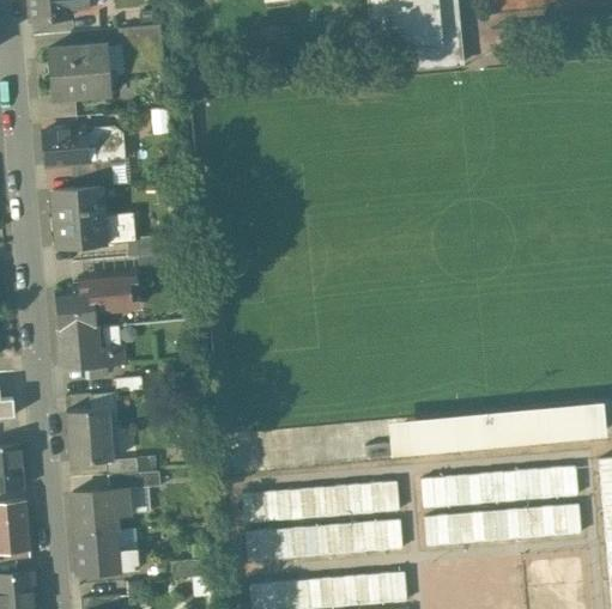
[(29,0),(31,23),(71,20),(70,11),(88,10),(86,0),(29,0)]
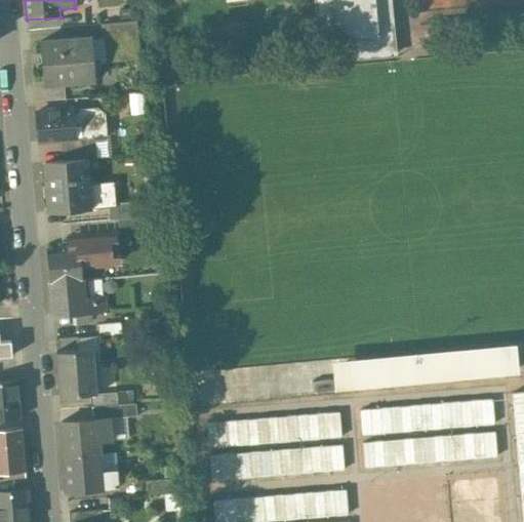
[(315,0),(322,64),(396,56),(390,0),(315,0)]
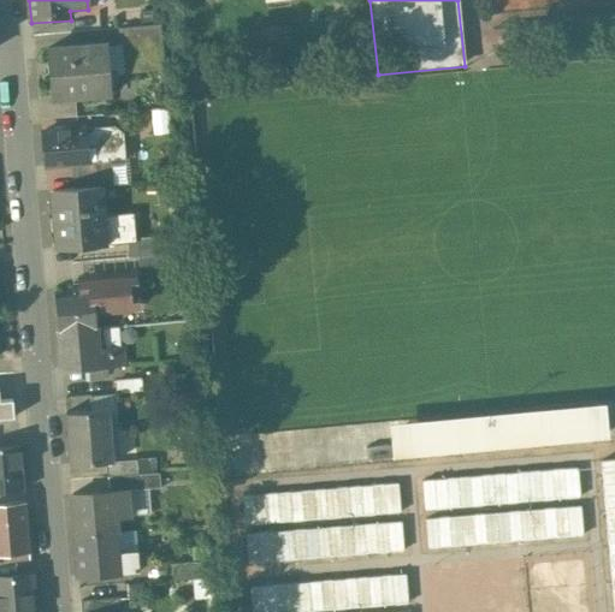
[(116,15),(118,28),(146,25),(145,11),(116,15)]
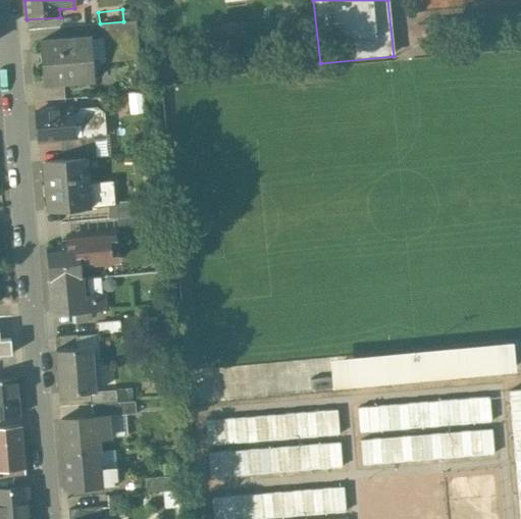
[(137,23),(101,27),(104,63),(140,60),(137,23)]
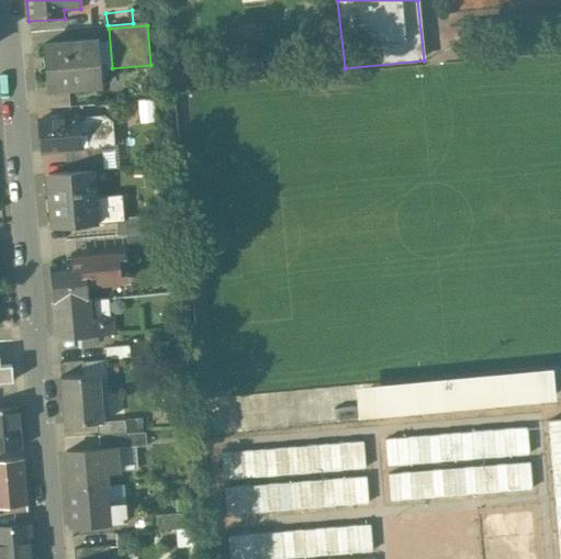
[(98,42),(43,47),(47,92),(102,87),(98,42)]
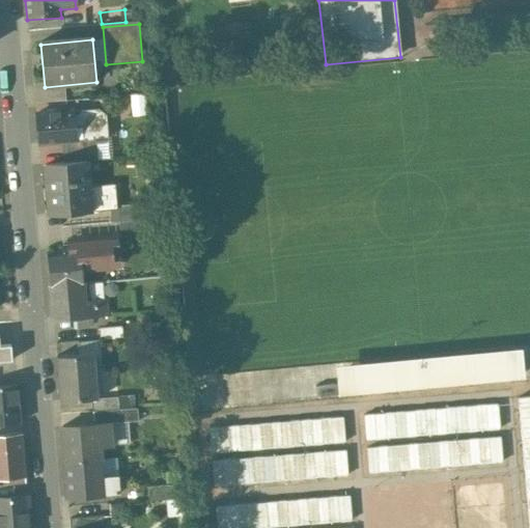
[(99,111),(36,116),(38,145),(62,143),(96,141),(109,140),(107,117),(99,111)]
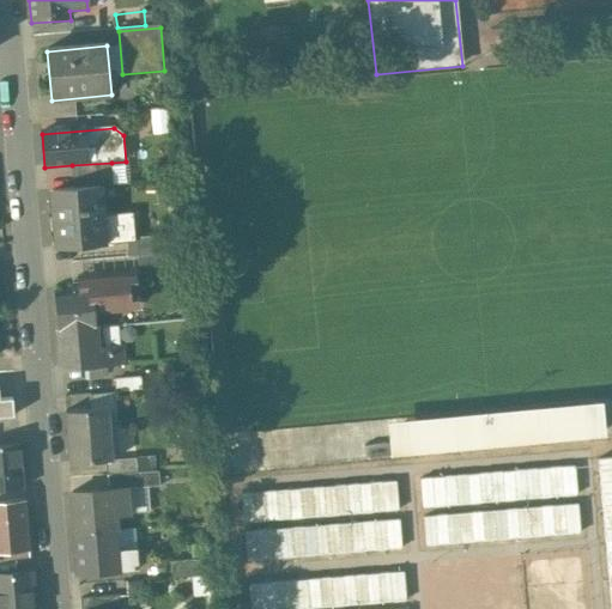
[(111,163),(72,165),(74,190),(101,188),(114,187),(111,163)]
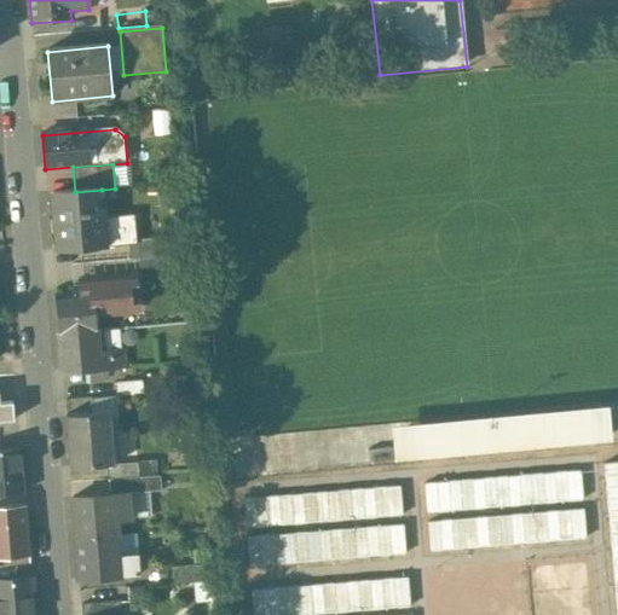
[(75,192),(53,195),(58,253),(107,249),(102,190),(75,192)]
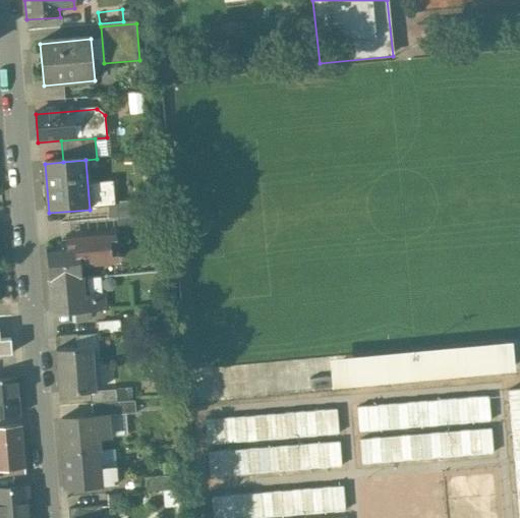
[(145,204),(109,206),(110,221),(117,220),(147,217),(145,204)]
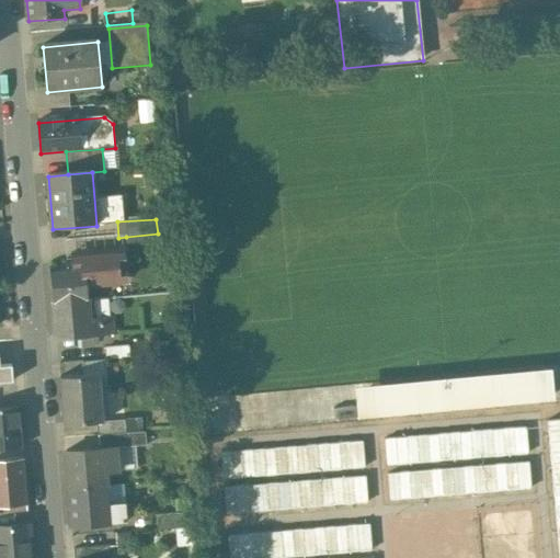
[(158,234),(126,237),(128,253),(168,250),(166,234),(158,234)]
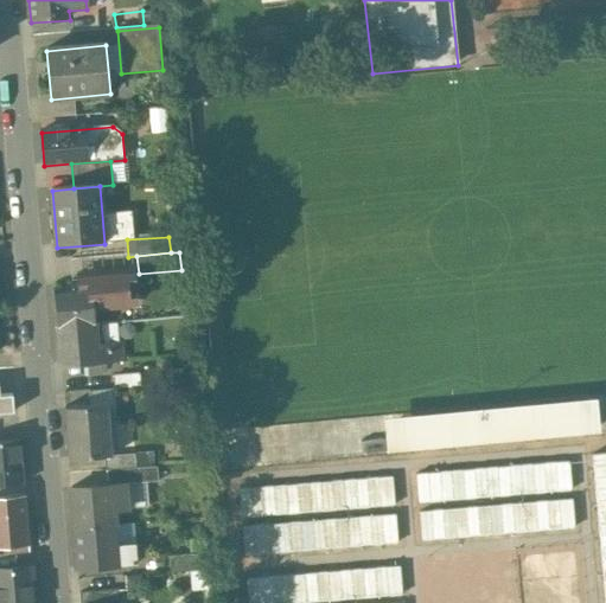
[(80,275),(81,289),(93,288),(95,312),(129,309),(126,271),(80,275)]
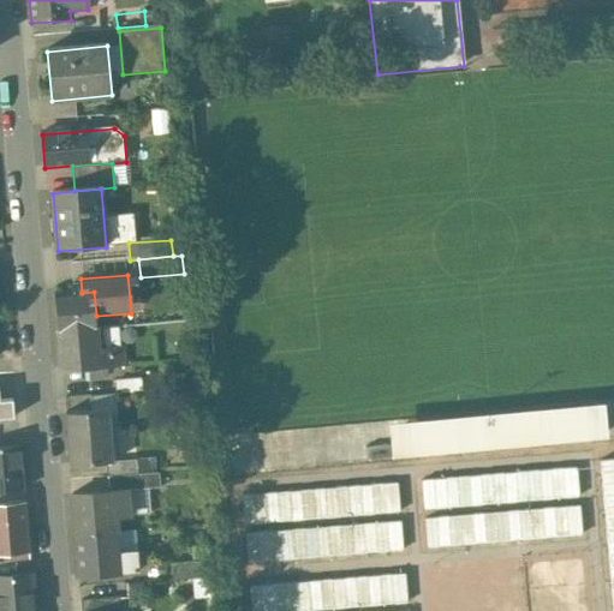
[(82,293),(57,294),(59,334),(97,330),(96,316),(94,292),(82,293)]
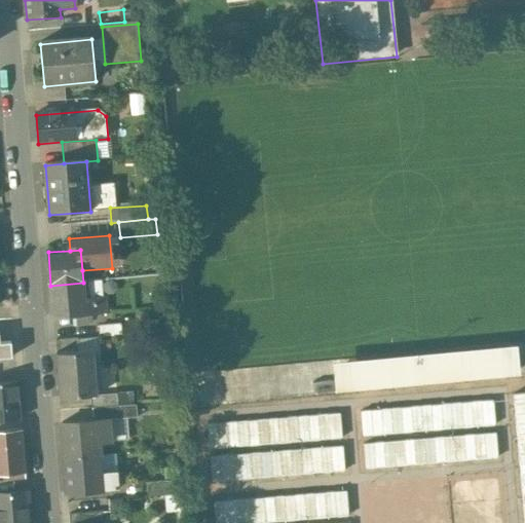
[(101,282),(83,283),(50,286),(53,320),(107,314),(106,298),(102,298),(101,282)]
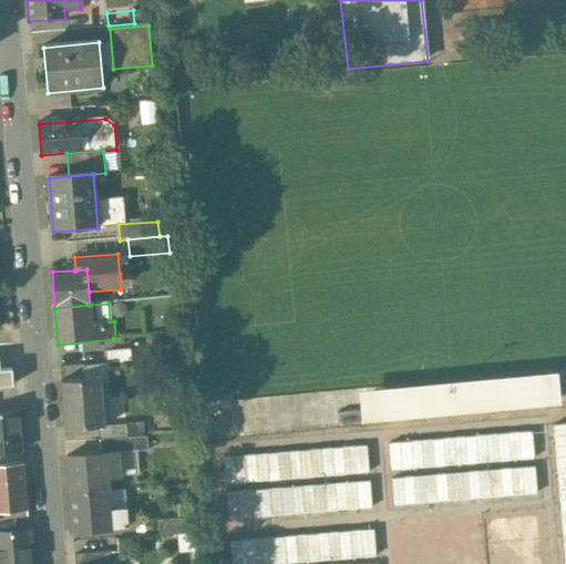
[(131,352),(109,354),(109,365),(132,363),(131,352)]
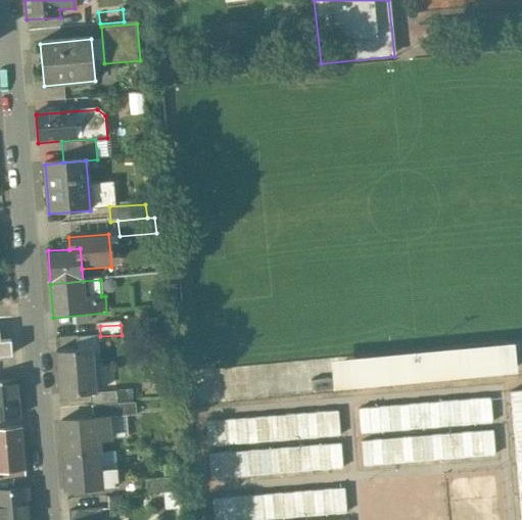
[(0,358),(13,357),(12,341),(1,342),(0,336),(0,358)]
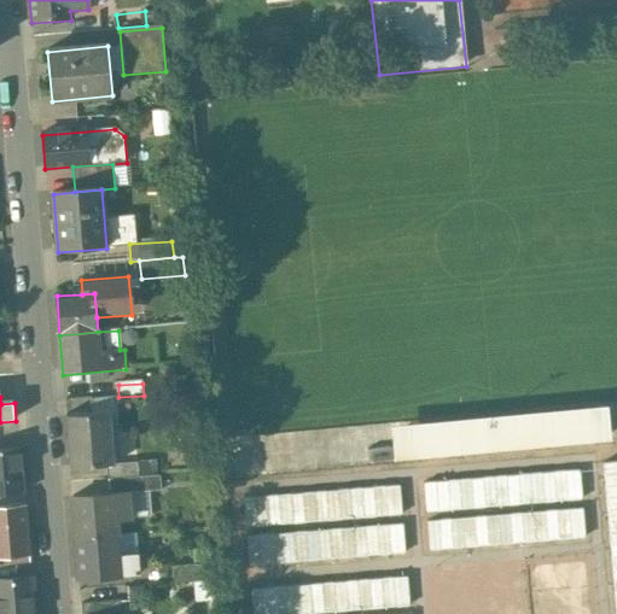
[(616,407),(401,422),(403,458),(616,444),(616,407)]
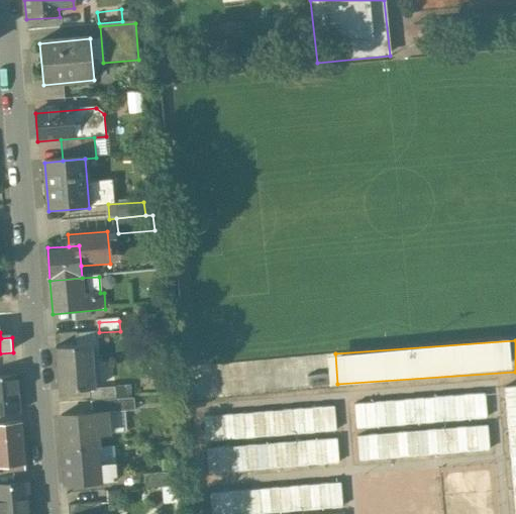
[(93,346),(57,348),(60,394),(90,391),(96,391),(96,388),(93,346)]
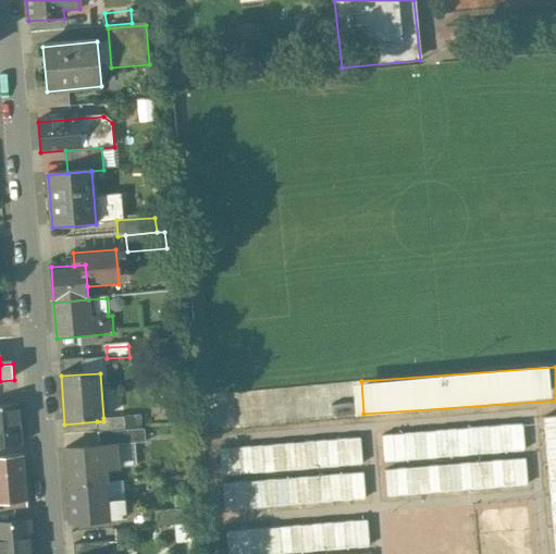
[(20,406),(0,407),(0,446),(23,445),(20,406)]
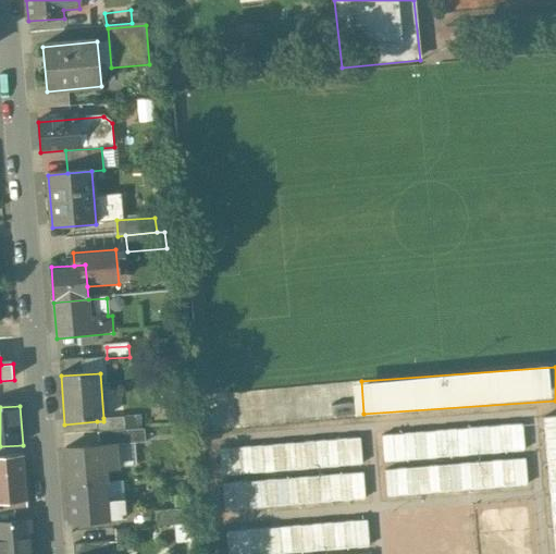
[(103,421),(97,421),(98,446),(121,444),(121,446),(127,445),(126,432),(125,417),(103,418),(103,421)]
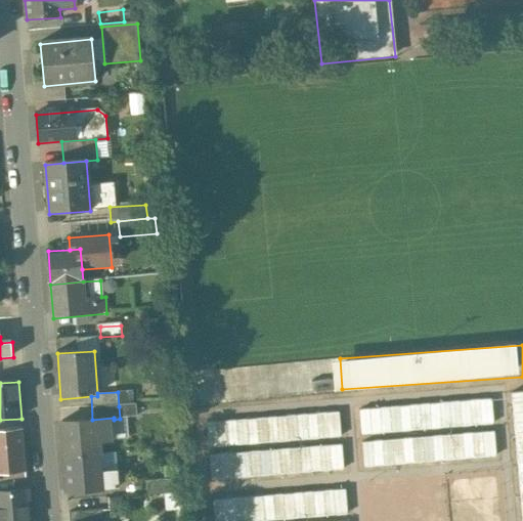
[(136,404),(119,406),(120,419),(137,418),(136,404)]
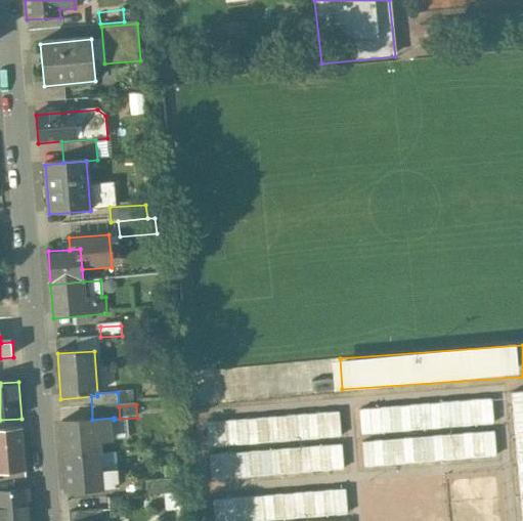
[(92,420),(62,423),(66,459),(99,454),(97,442),(115,441),(114,420),(114,418),(92,420)]
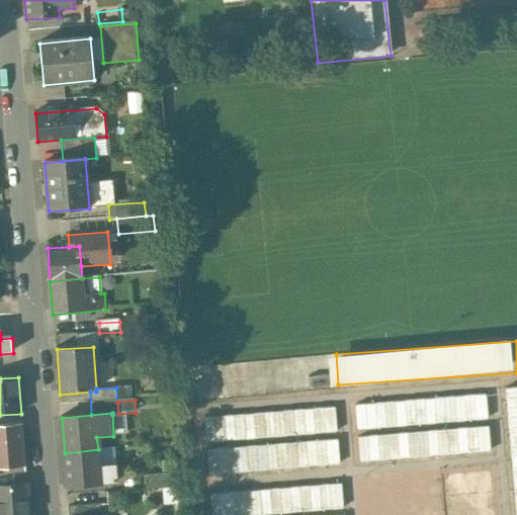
[(22,426),(0,427),(0,468),(25,466),(22,426)]
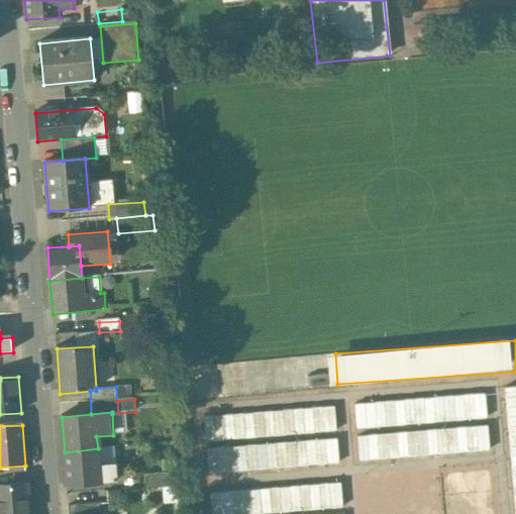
[(98,448),(65,452),(68,485),(116,482),(115,465),(99,466),(98,448)]
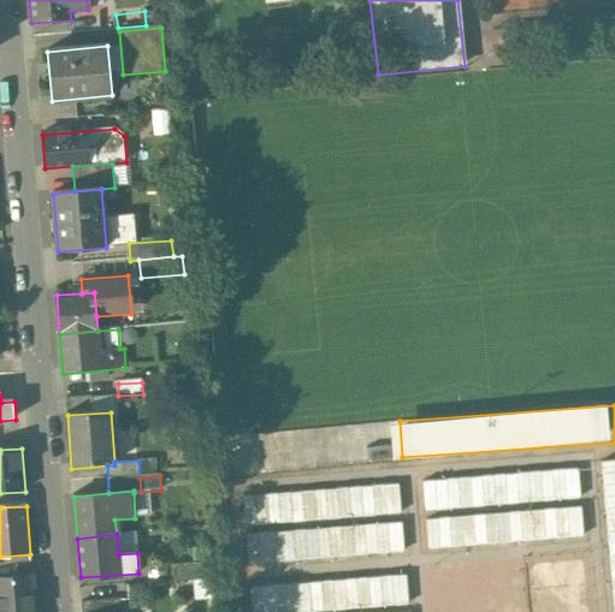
[(614,550),(548,554),(551,611),(614,611),(614,550)]
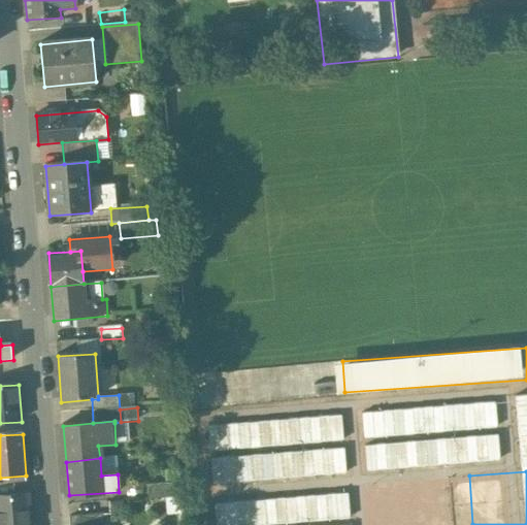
[(143,489),(123,491),(124,501),(144,499),(143,489)]
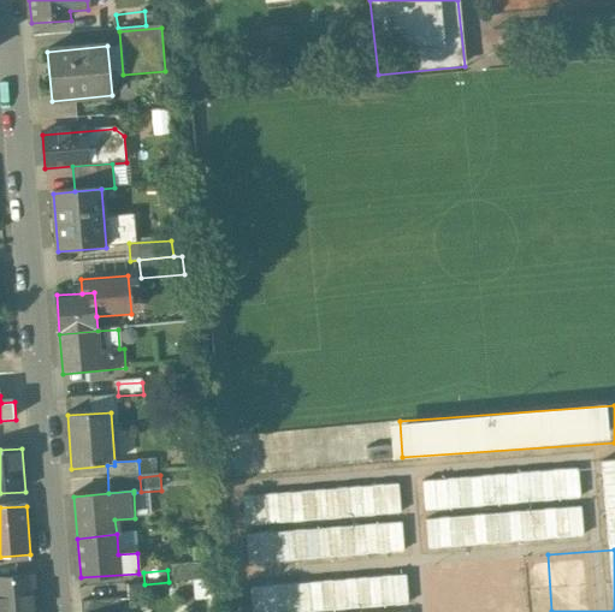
[(35,611),(33,580),(0,582),(0,611),(35,611)]
